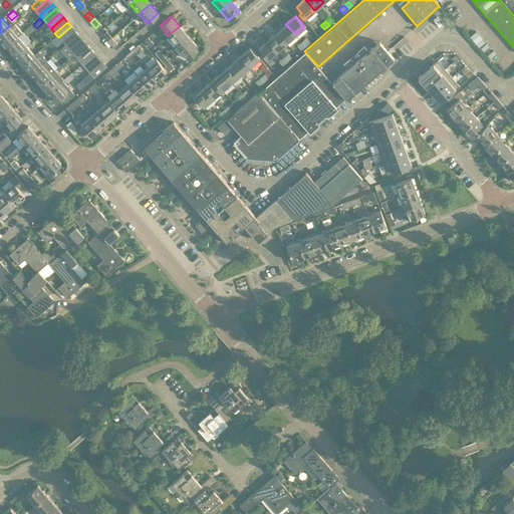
[(18,36),(22,32),(14,23),(9,27),(9,26),(0,33),(0,38),(6,45),(17,36),(18,36)]
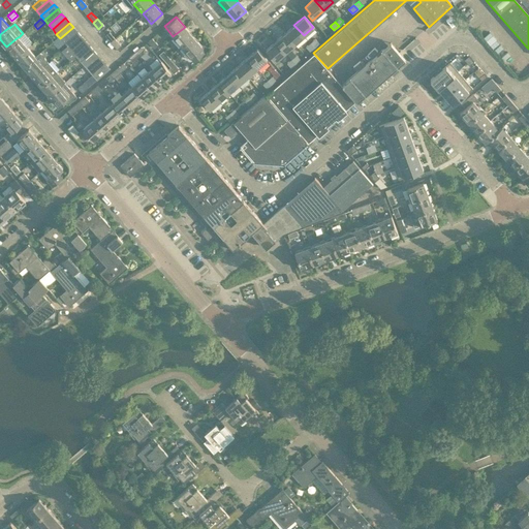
[(294,43),(304,35),(293,25),(285,33),(294,43)]
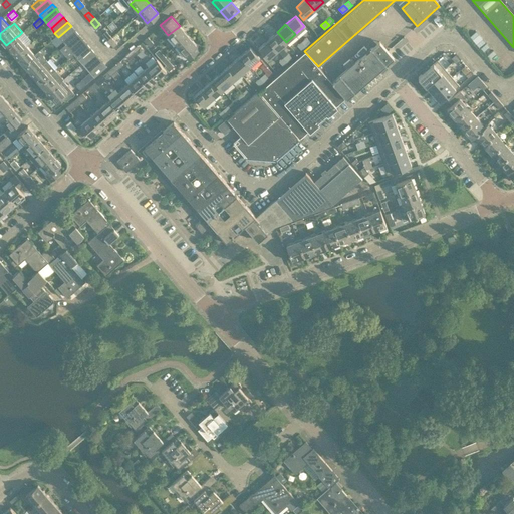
[(62,42),(75,31),(71,26),(58,37),(62,42)]
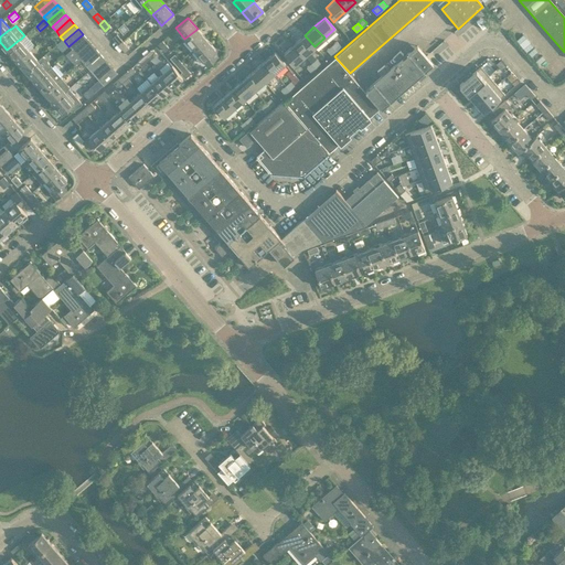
[(193,50),(206,39),(198,29),(184,39),(193,50)]
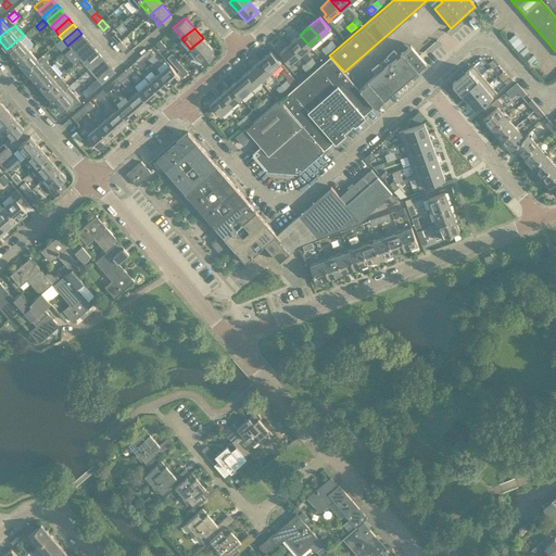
[(72,50),(86,38),(81,34),(67,46),(72,50)]
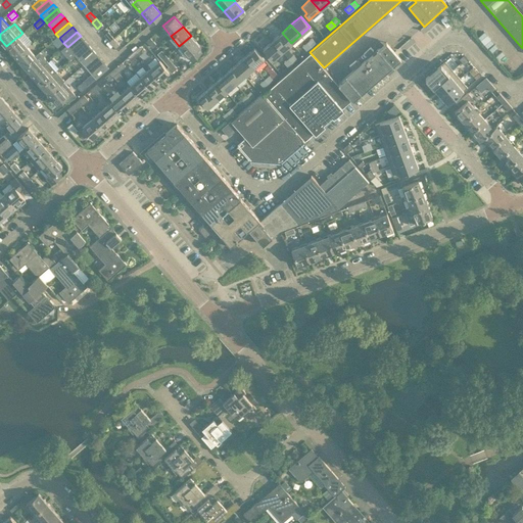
[(108,42),(112,38),(106,32),(103,35),(108,42)]
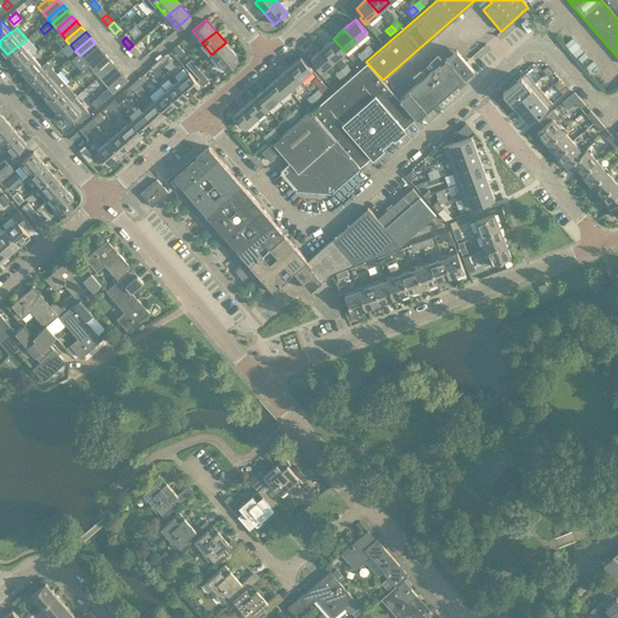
[(333,60),(344,51),(333,39),(321,48),(333,60)]
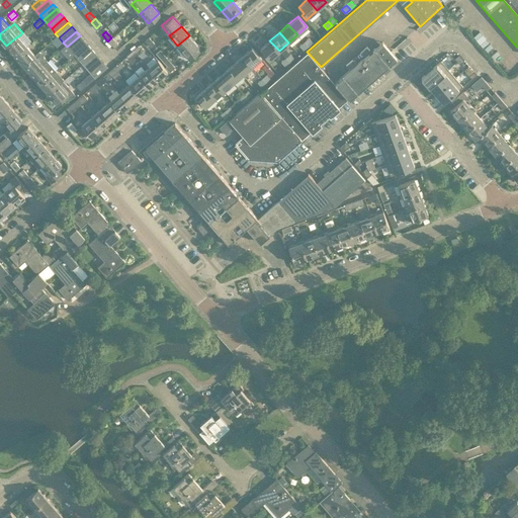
[(71,51),(84,39),(80,35),(67,47),(71,51)]
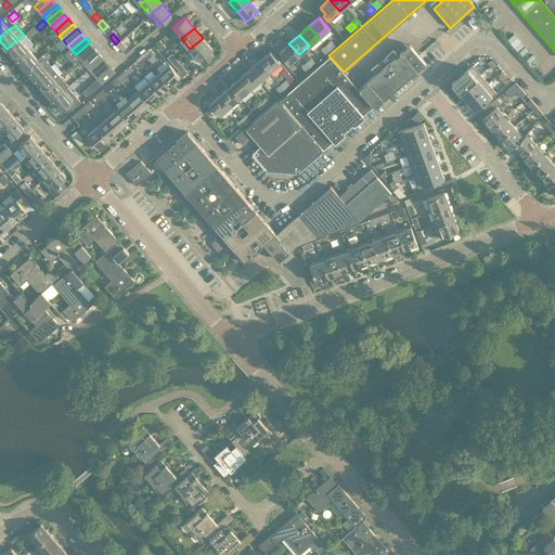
[(209,50),(211,49),(203,38),(190,49),(203,63),(214,54),(209,50)]
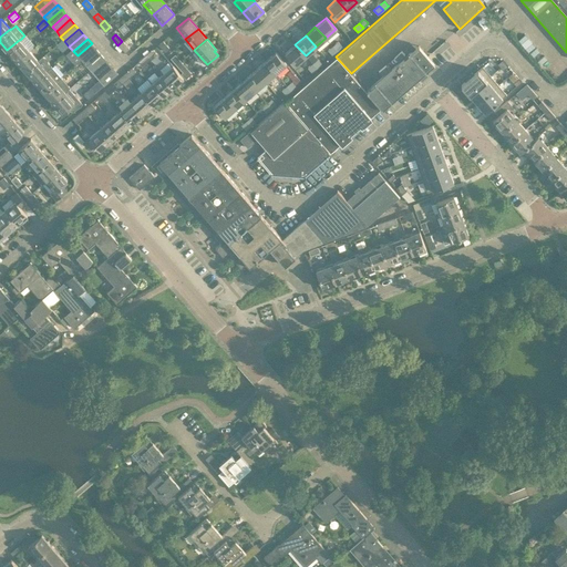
[(28,50),(20,40),(19,40),(7,50),(16,60),(28,50)]
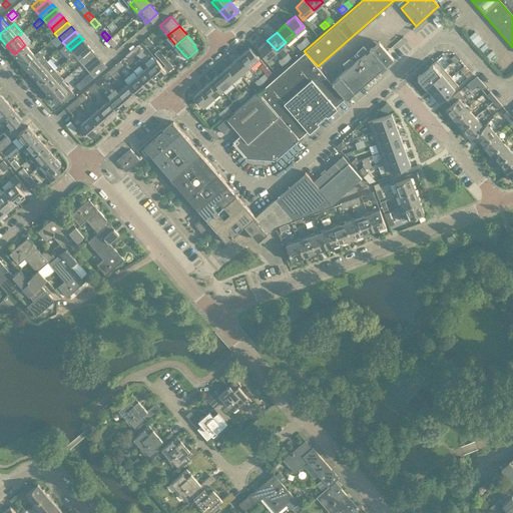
[(148,46),(152,42),(146,36),(143,39),(148,46)]
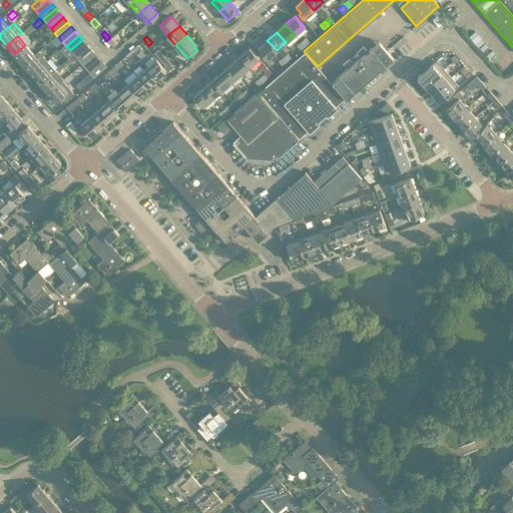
[(111,47),(115,44),(110,37),(106,41),(111,47)]
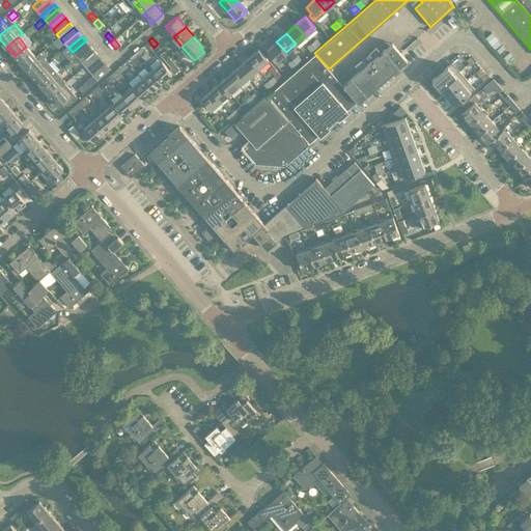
[(320,43),(319,43),(316,38),(311,43),(315,47),(320,43)]
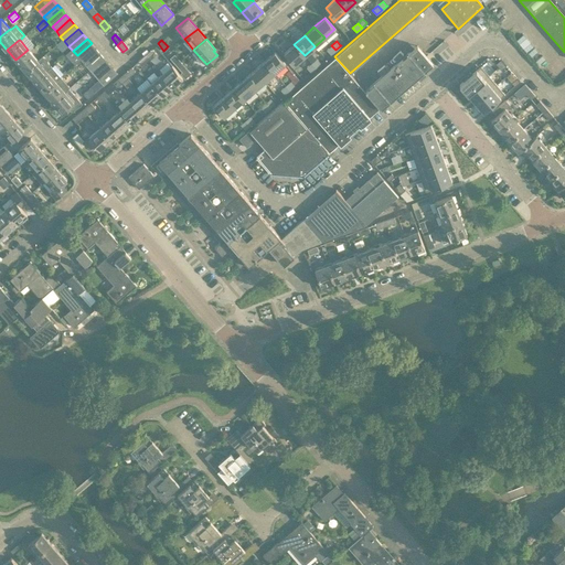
[(82,61),(96,49),(92,43),(77,55),(82,61)]
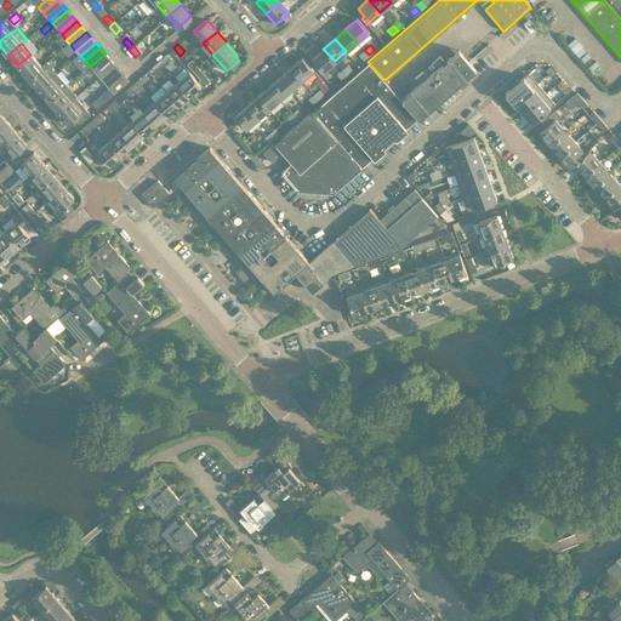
[(324,70),(335,61),(323,49),(312,58),(324,70)]
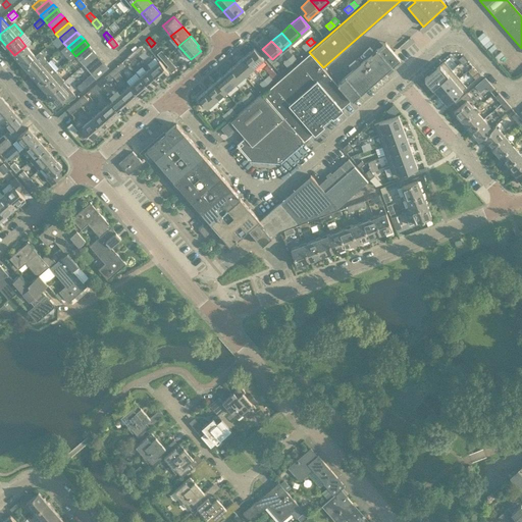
[(306,50),(310,46),(306,42),(302,46),(306,50)]
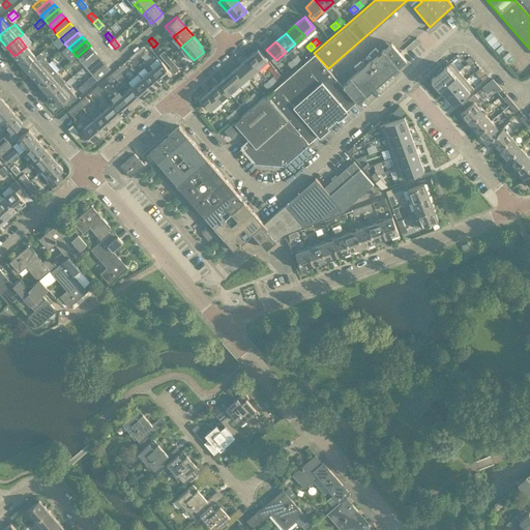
[(81,61),(93,50),(90,46),(77,57),(81,61)]
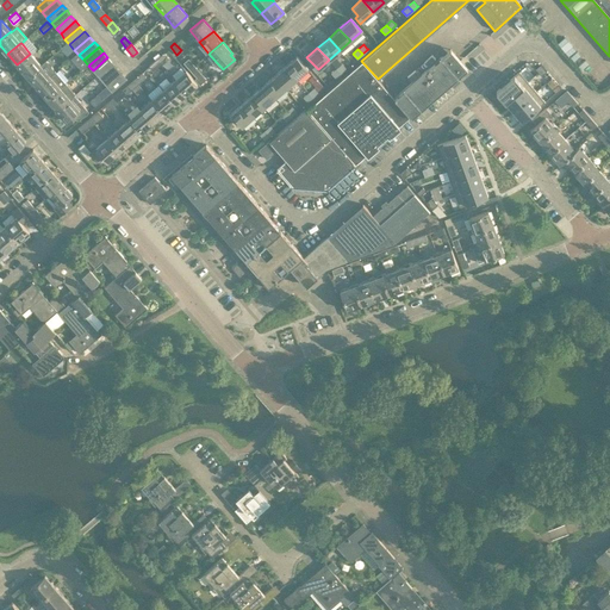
[(161,64),(168,58),(163,53),(156,58),(161,64)]
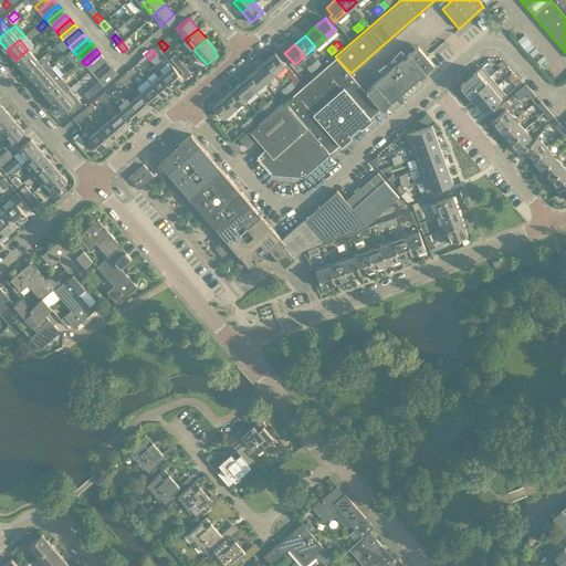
[(24,71),(37,60),(28,50),(16,60),(24,71)]
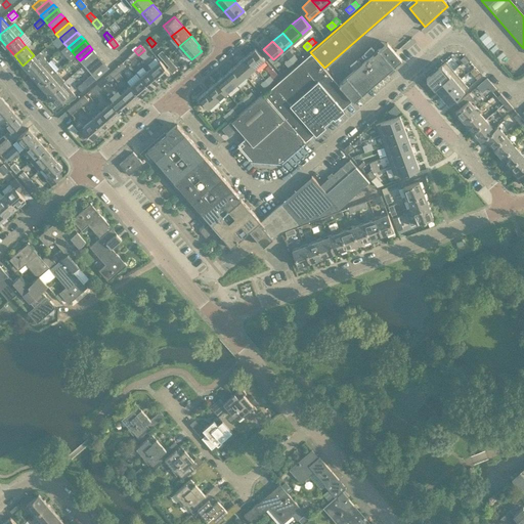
[(254,68),(264,59),(254,48),(245,56),(254,68)]
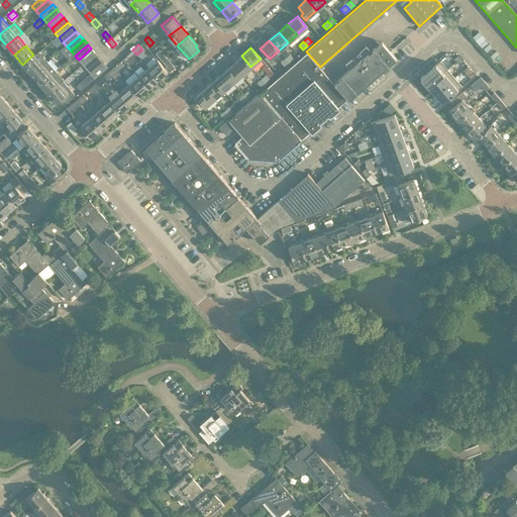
[(83,65),(95,54),(91,48),(79,60),(83,65)]
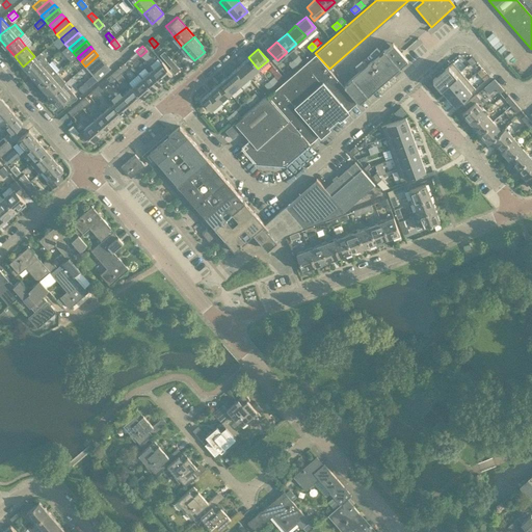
[(165,60),(169,57),(163,50),(159,54),(165,60)]
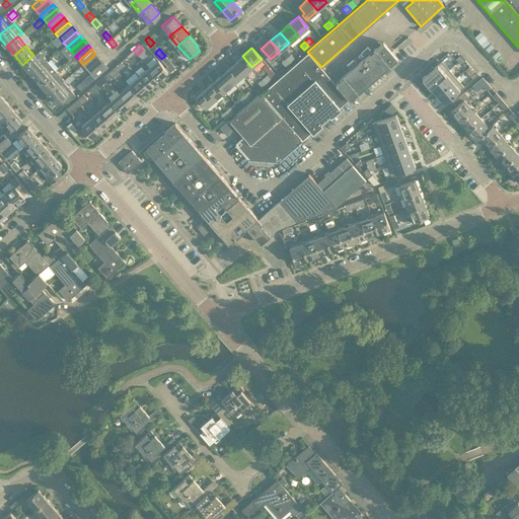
[(386,53),(381,57),(375,49),(335,83),(349,99),(349,98),(350,99),(358,92),(389,65),(387,63),(391,59),(386,53)]
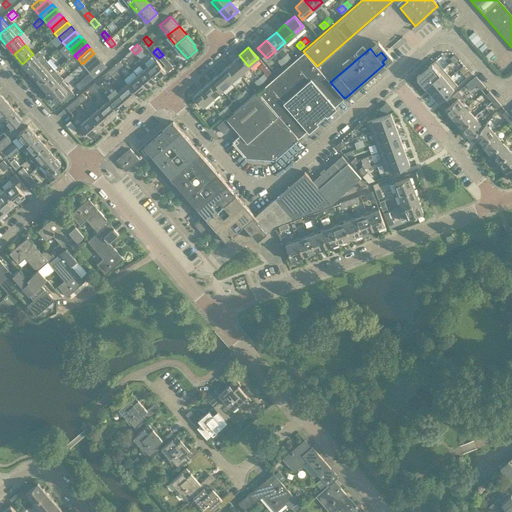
[(128,60),(135,54),(131,49),(124,55),(128,60)]
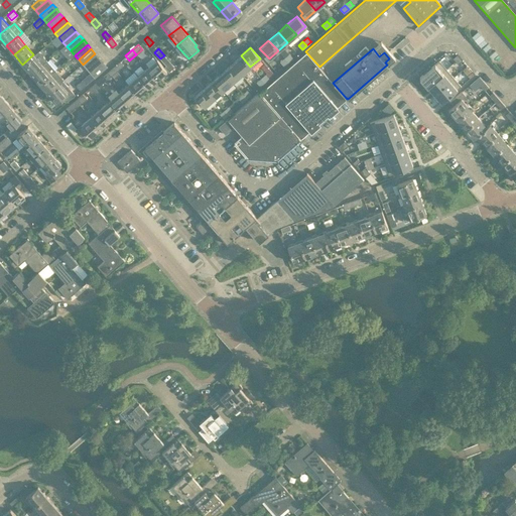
[(347,99),(333,83),(319,67),(305,51),(259,92),(300,138),(347,99)]
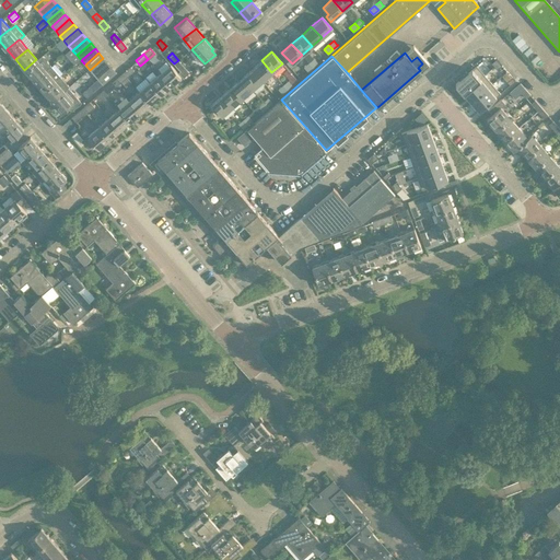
[(93,74),(107,62),(103,58),(90,70),(93,74)]
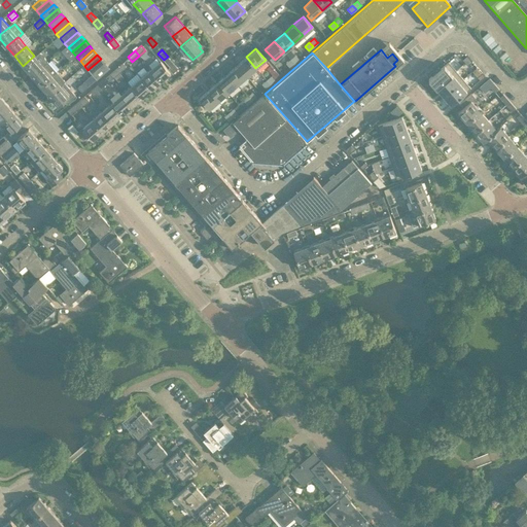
[(300,59),(299,59),(295,55),(290,59),(294,63),(300,59)]
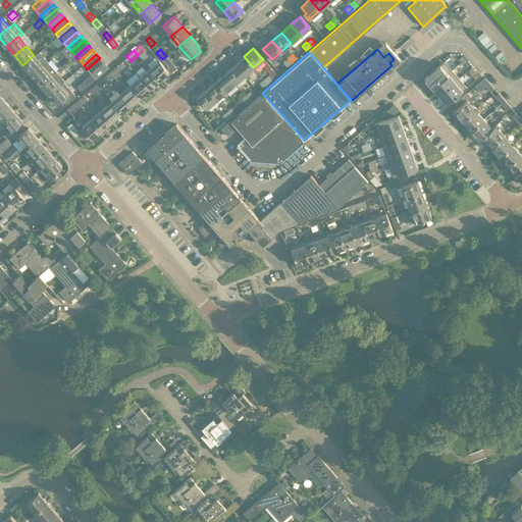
[(43,65),(42,64),(34,55),(22,65),(32,74),(43,65)]
